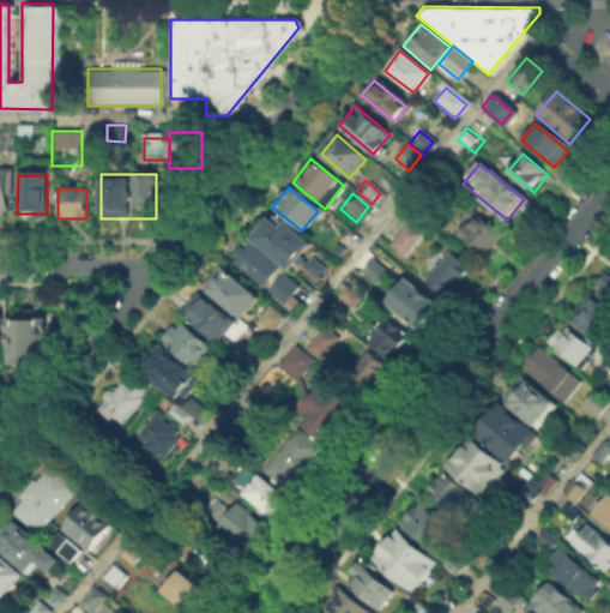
[(251,236),(269,215),(309,250),(291,271),(251,236)]
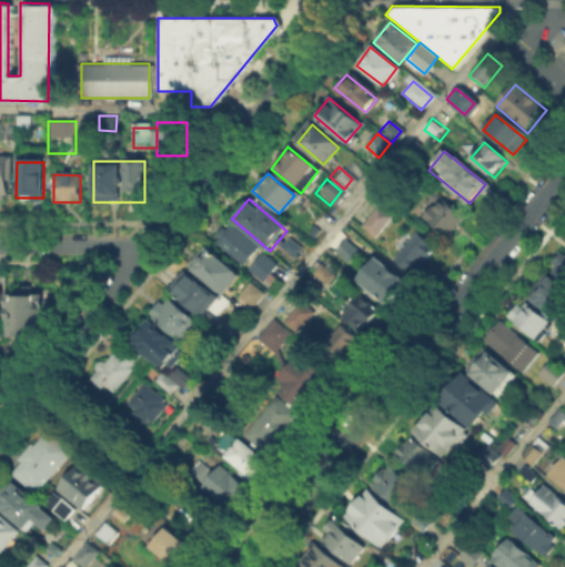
[(440,201),(464,220),(449,240),(424,221),(440,201)]
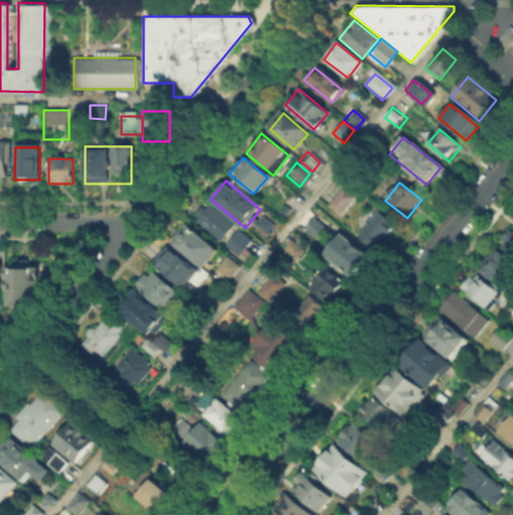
[(324,204),(336,215),(352,196),(340,185),(324,204)]
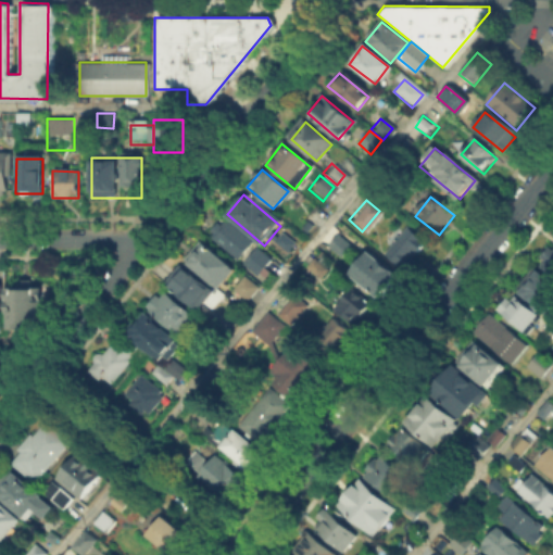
[(209,239),(224,222),(251,246),(236,263),(209,239)]
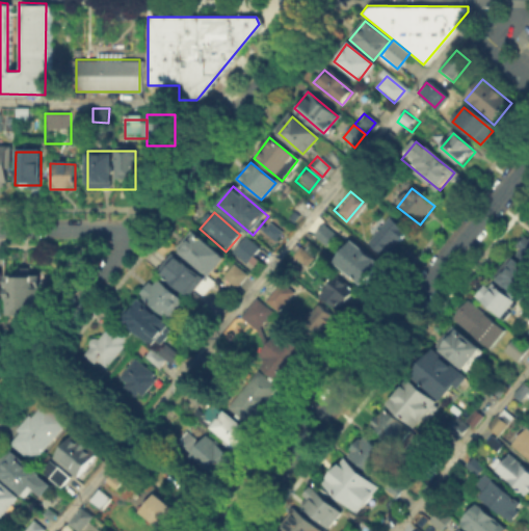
[(364,241),(371,232),(370,232),(376,223),(378,224),(386,215),(404,229),(382,256),(364,241)]
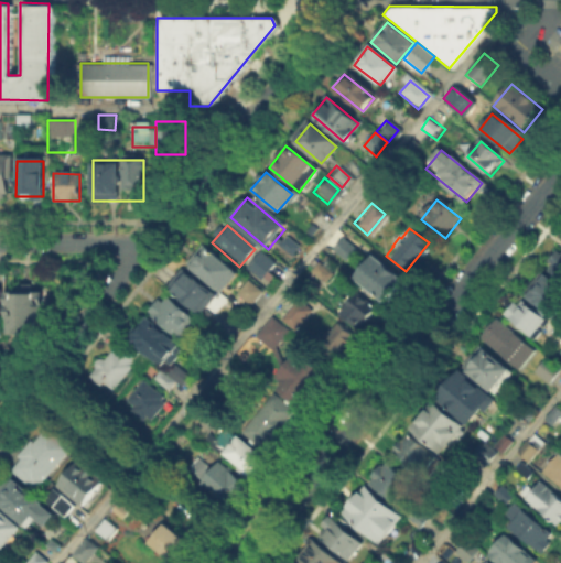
[(278,246),(287,236),(298,247),(289,257),(278,246)]
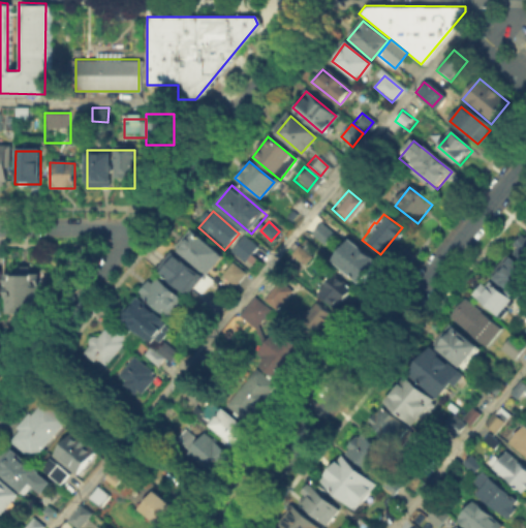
[(308,235),(321,244),(330,231),(316,222),(308,235)]
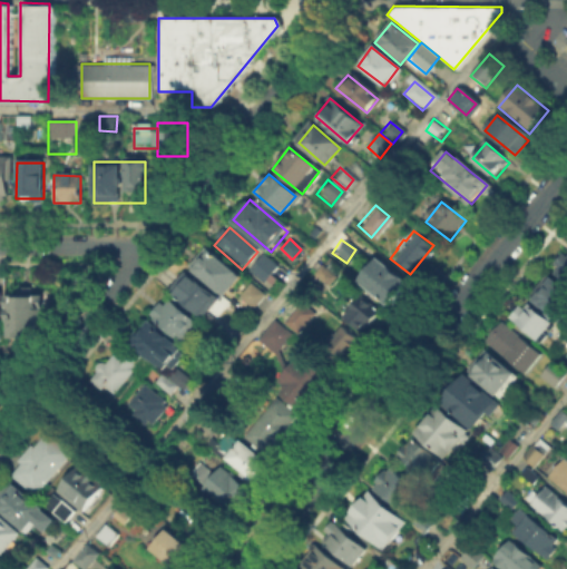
[(191,268),(207,251),(240,281),(223,298),(191,268)]
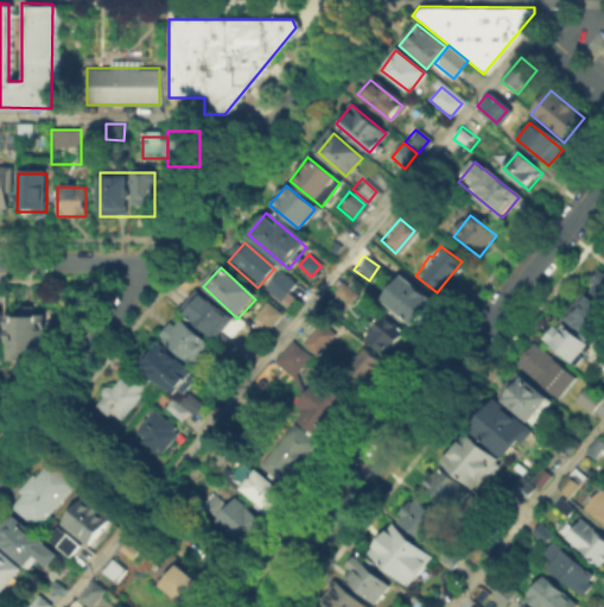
[(603,272),(603,303),(589,291),(603,272)]
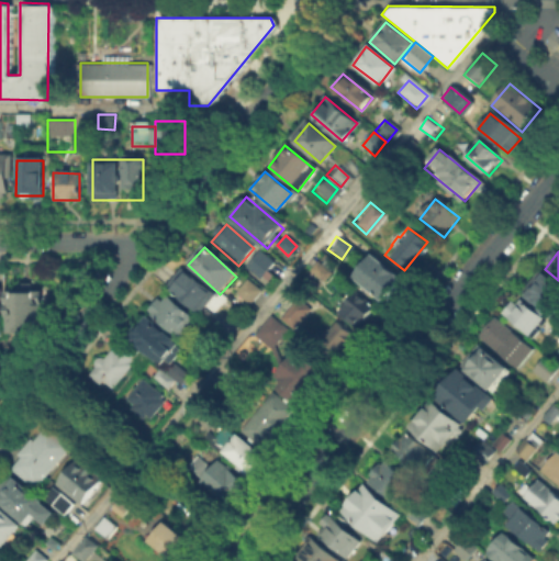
[(259,253),(274,265),(259,280),(246,269),(259,253)]
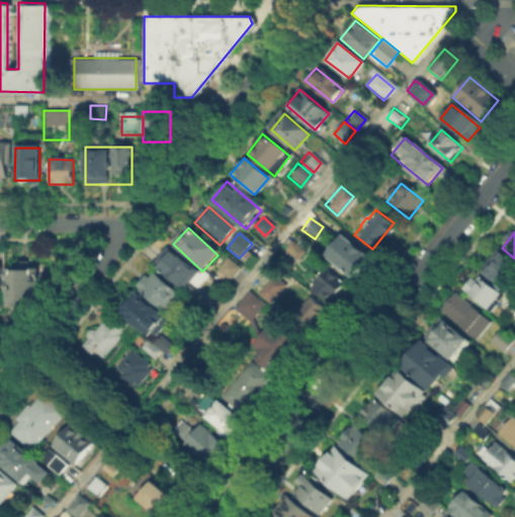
[(366,255),(348,276),(322,255),(339,233),(366,255)]
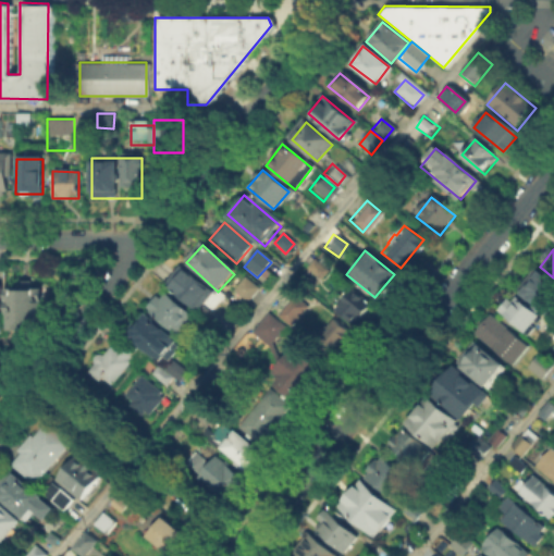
[(185,270),(214,296),(196,317),(167,291),(185,270)]
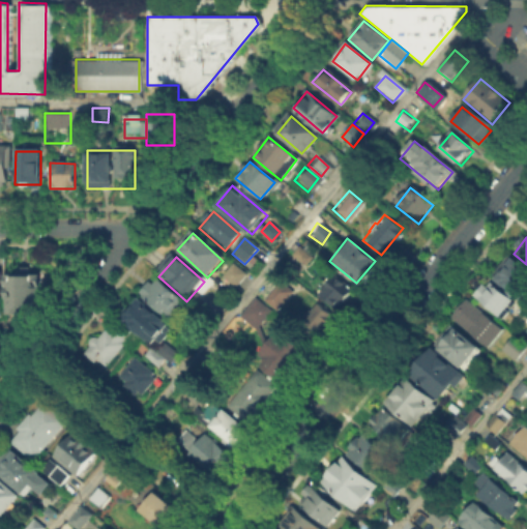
[(510,260),(526,273),(526,296),(523,302),(495,278),(510,260)]
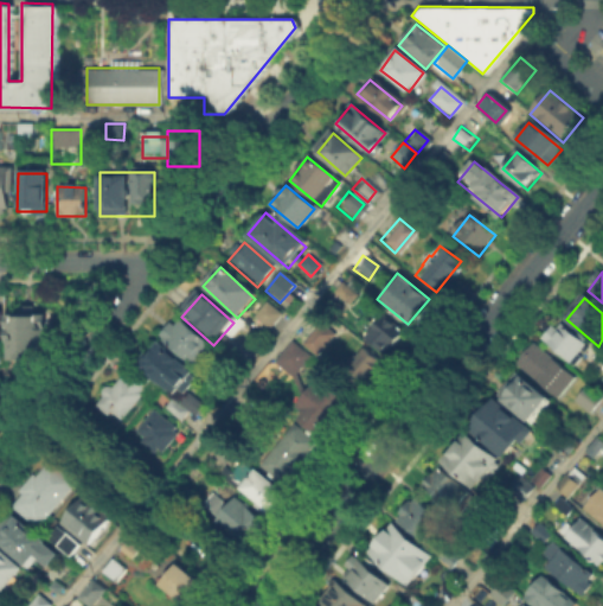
[(267,305),(281,317),(269,331),(255,319),(267,305)]
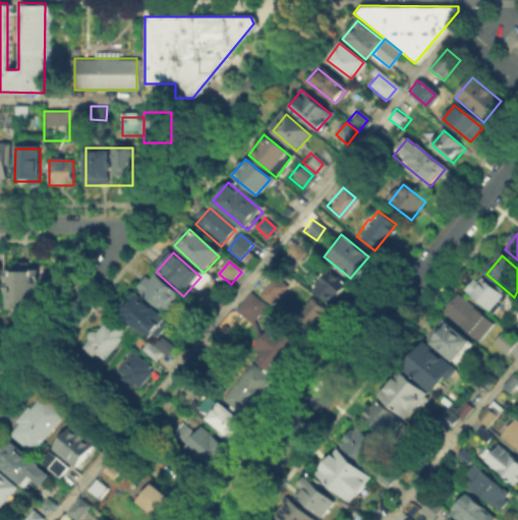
[(7,306),(7,272),(40,272),(40,306),(7,306)]
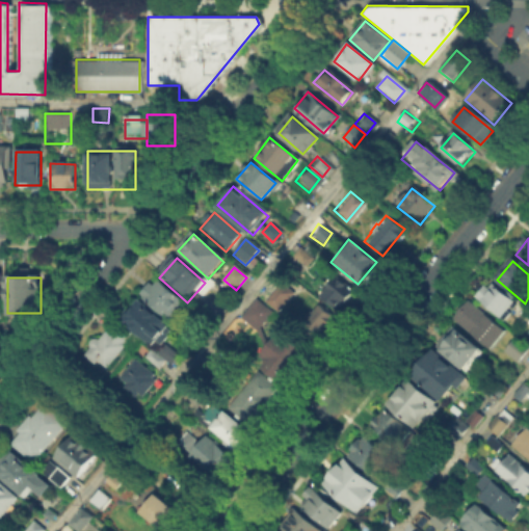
[(321,295),(336,279),(353,294),(339,311),(321,295)]
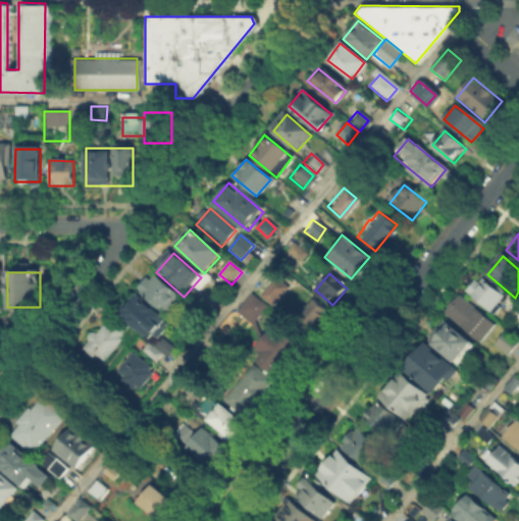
[(139,291),(152,275),(179,300),(167,315),(139,291)]
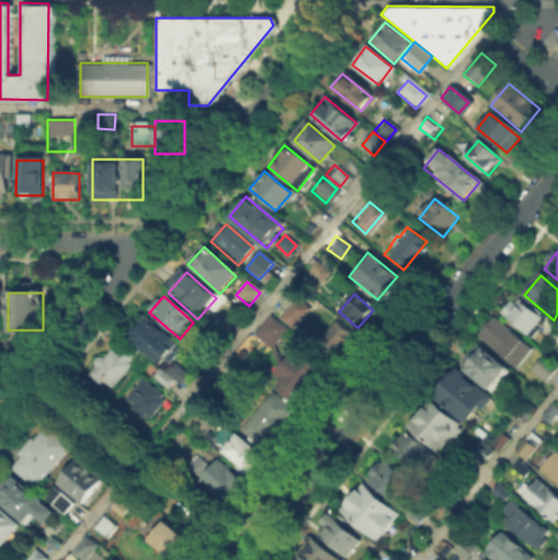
[(275,317),(292,297),(305,308),(288,328),(275,317)]
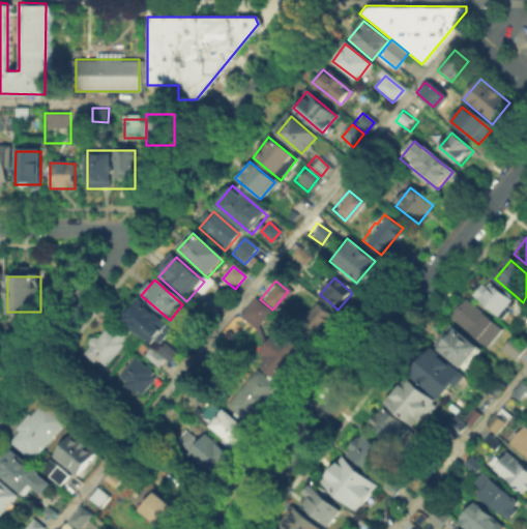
[(488,282),(514,302),(498,320),(473,300),(488,282)]
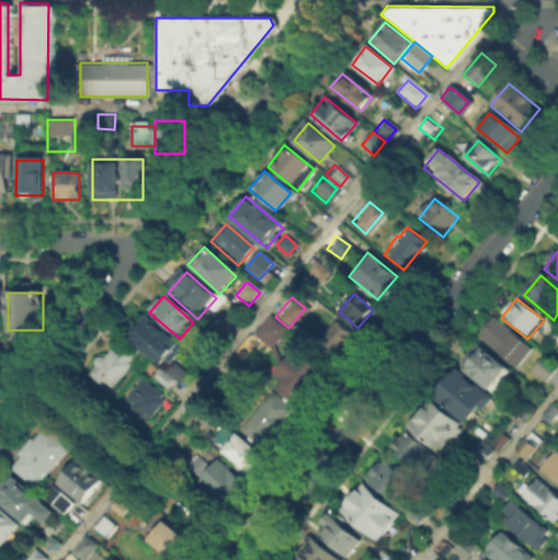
[(250,333),(266,313),(283,328),(266,347),(250,333)]
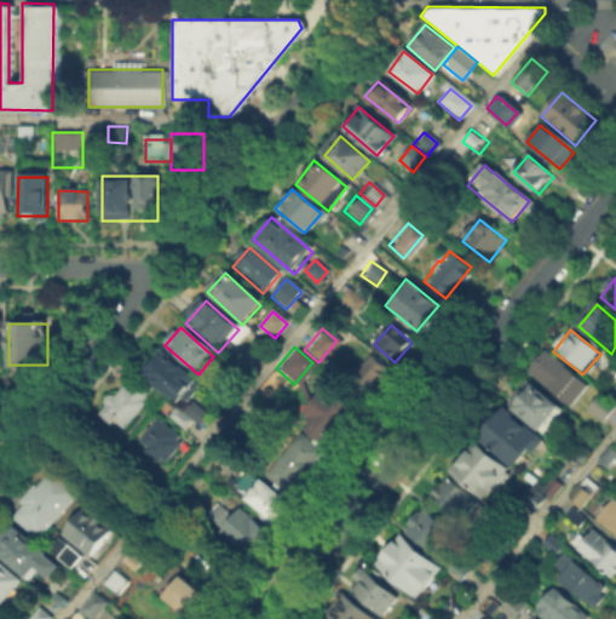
[(160,349),(200,384),(179,406),(139,371),(160,349)]
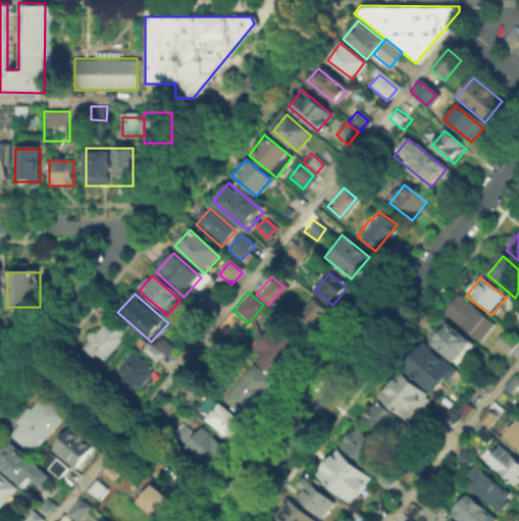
[(443,313),(476,342),(491,323),(457,295),(443,313)]
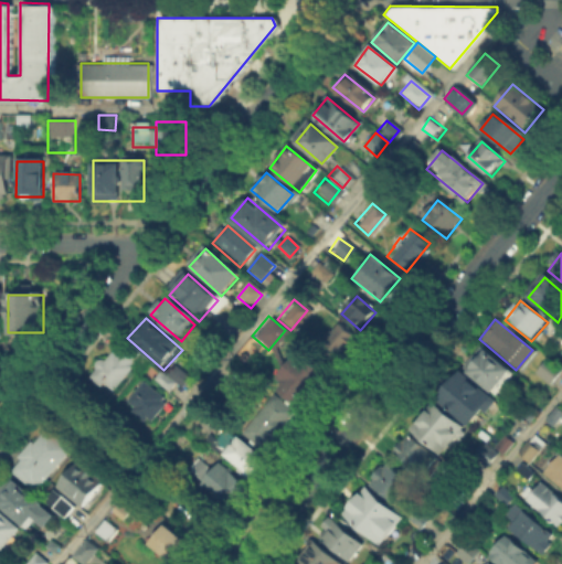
[(333,321),(352,339),(333,360),(315,343),(333,321)]
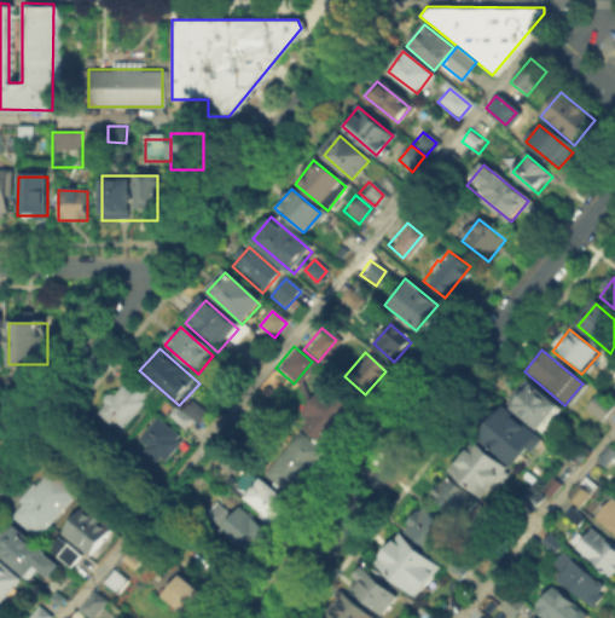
[(526,380),(561,410),(544,431),(508,402),(526,380)]
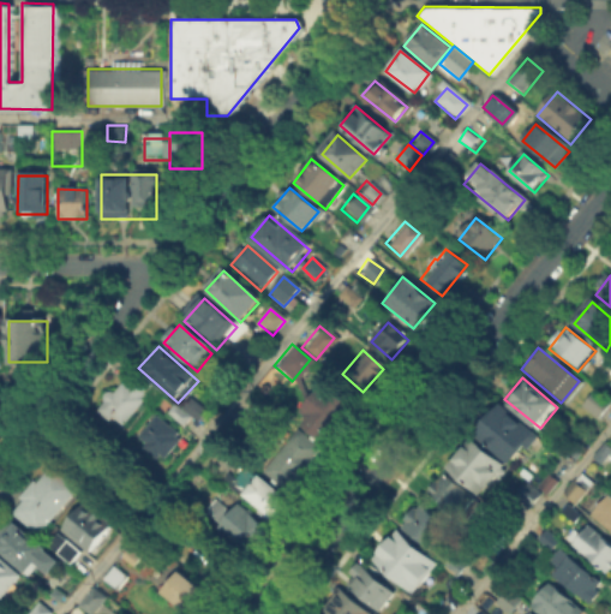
[(95,411),(121,382),(144,403),(118,433),(95,411)]
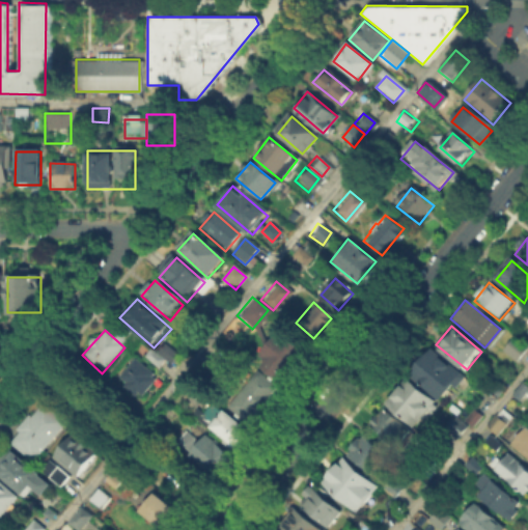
[(276,380),(261,367),(267,362),(262,358),(281,335),(308,358),(288,381),(280,374),(276,380)]
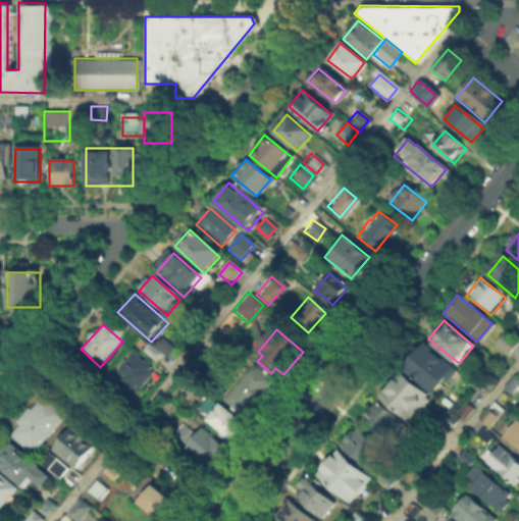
[(490,344),(504,355),(512,345),(500,333),(490,344)]
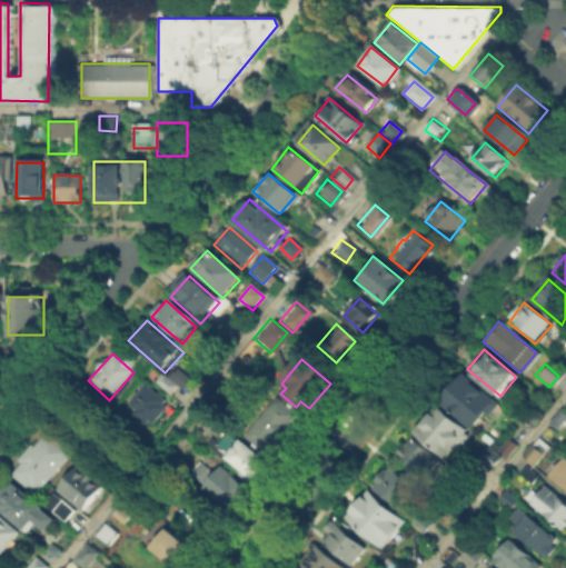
[(174,386),(167,380),(177,368),(190,380),(180,392),(174,386)]
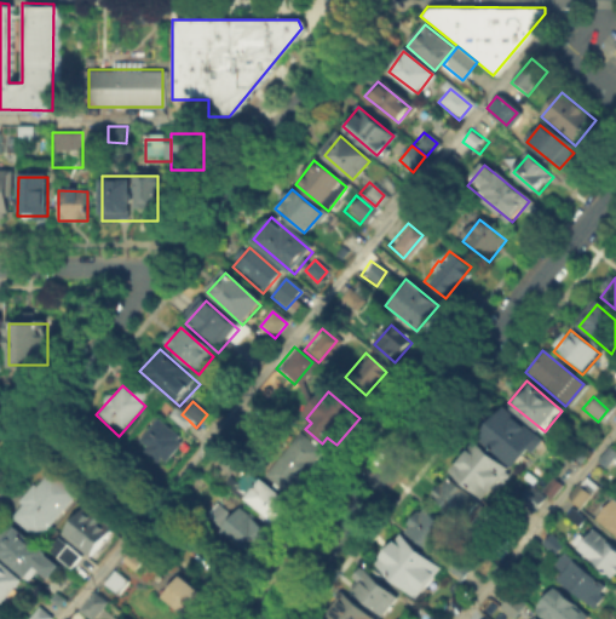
[(182,414),(189,420),(182,429),(166,416),(173,407),(182,414)]
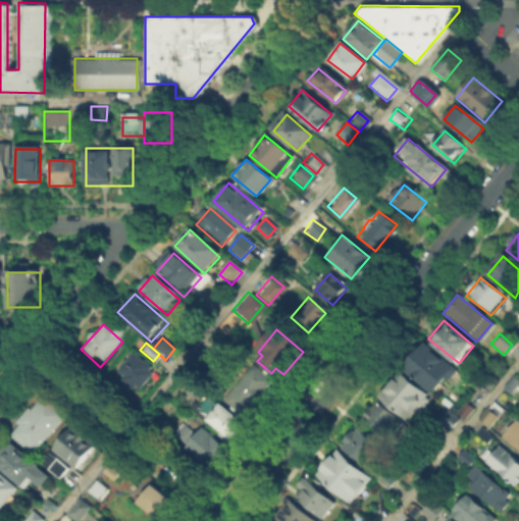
[(424,344),(454,369),(433,394),(404,367),(424,344)]
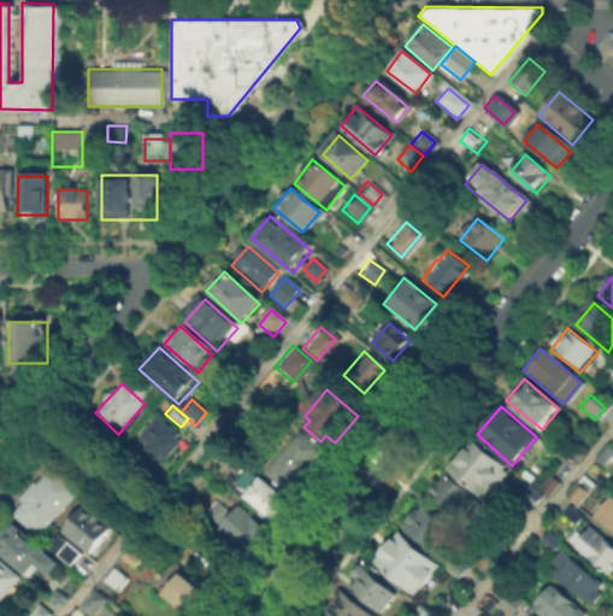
[(135,439),(153,417),(183,443),(164,464),(135,439)]
